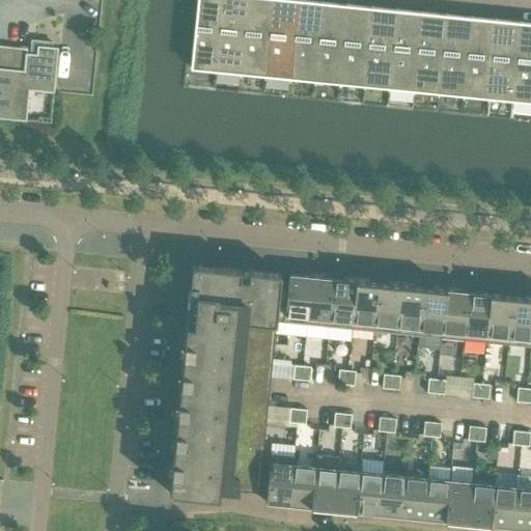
[(196,0),(190,68),(216,71),(222,0),(196,0)]
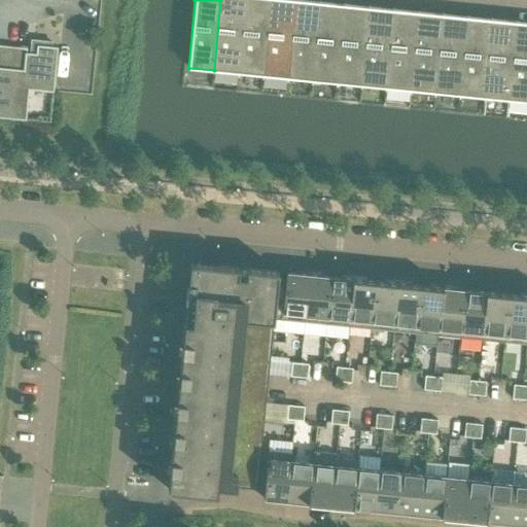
[(220,0),(214,70),(239,73),(245,0),(220,0)]
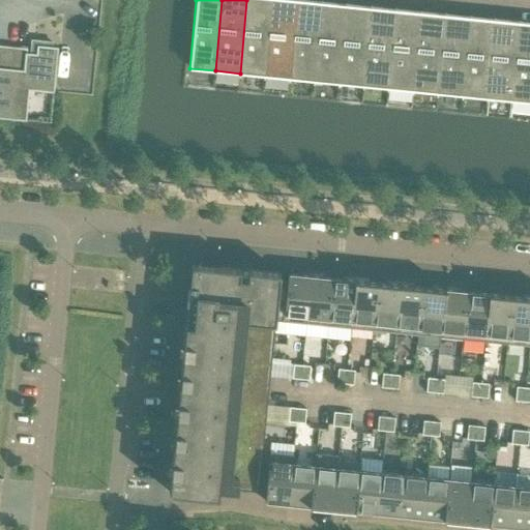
[(246,0),(240,74),(265,76),(272,0),(246,0)]
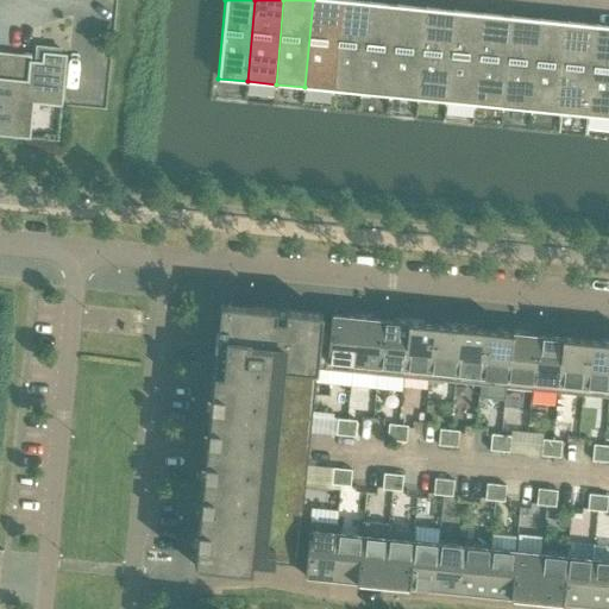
[(313,0),(305,87),(333,89),(341,0),(313,0)]
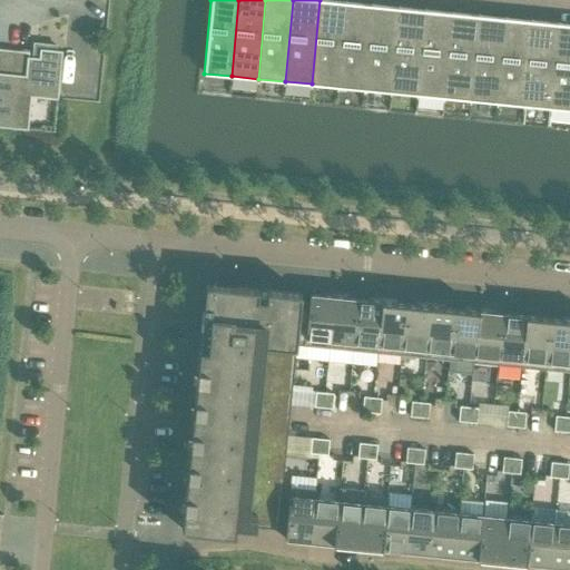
[(320,0),(312,84),(337,87),(346,2),(321,0),(320,0)]
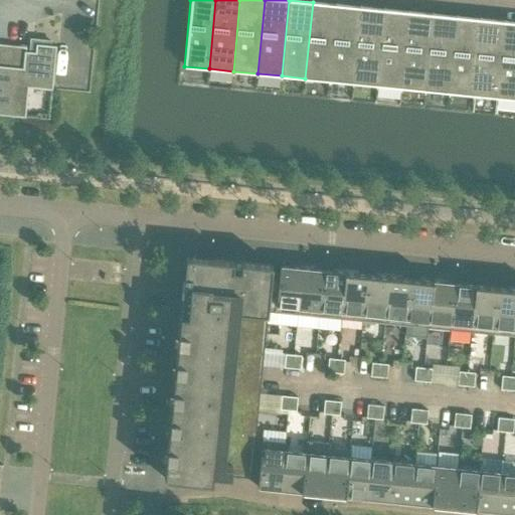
[(305,78),(329,80),(337,5),(313,2),(305,78)]
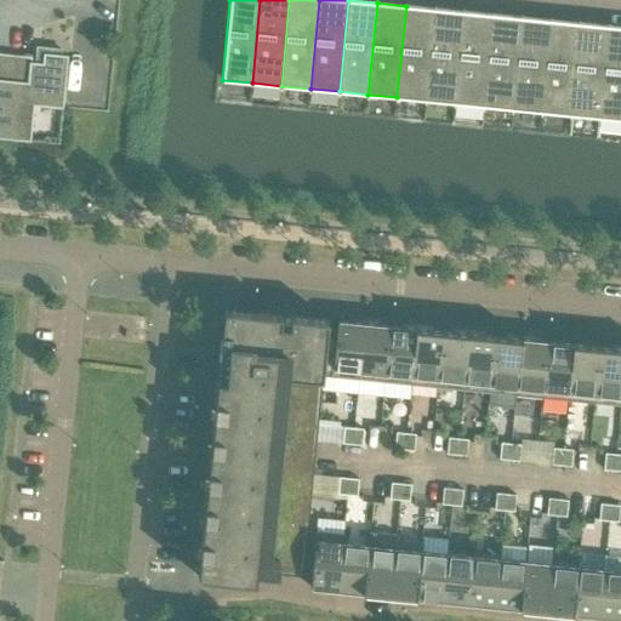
[(397,97),(426,101),(436,9),(406,6),(397,97)]
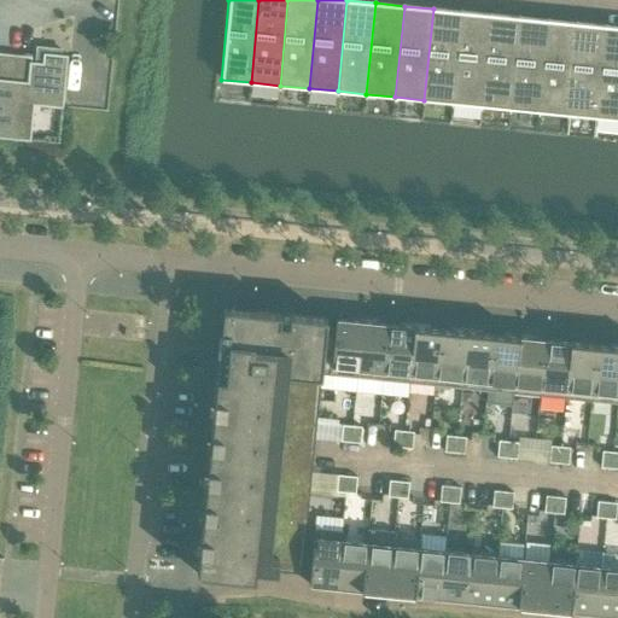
[(424,100),(453,103),(462,11),(433,9),(424,100)]
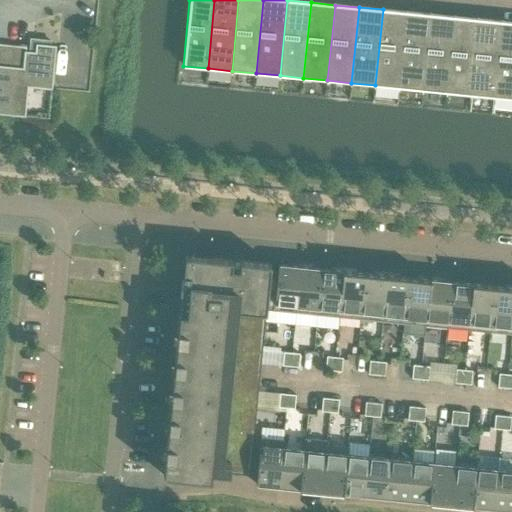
[(375,85),(399,87),(407,12),(383,9),(375,85)]
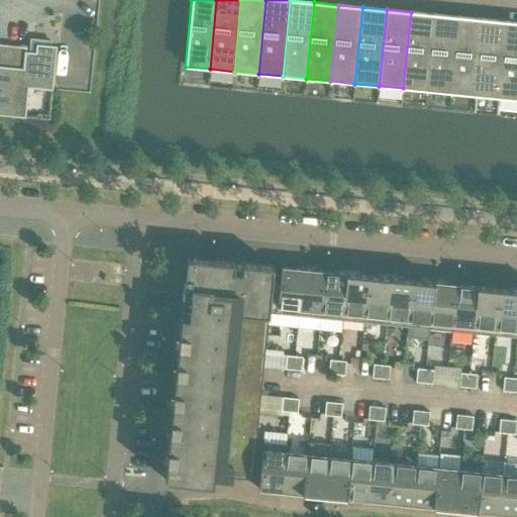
[(403,88),(427,91),(434,14),(411,12),(403,88)]
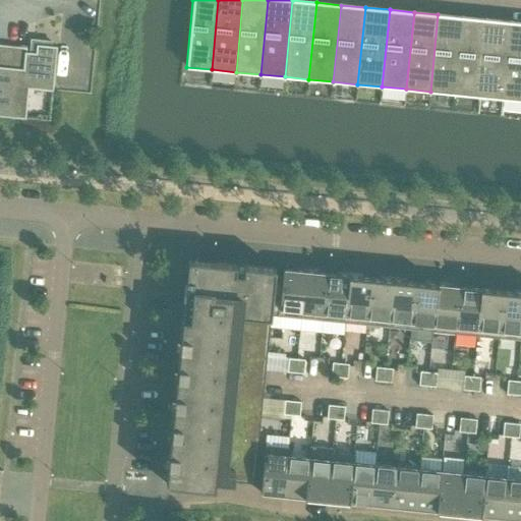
[(430,92),(455,94),(462,17),(438,14),(430,92)]
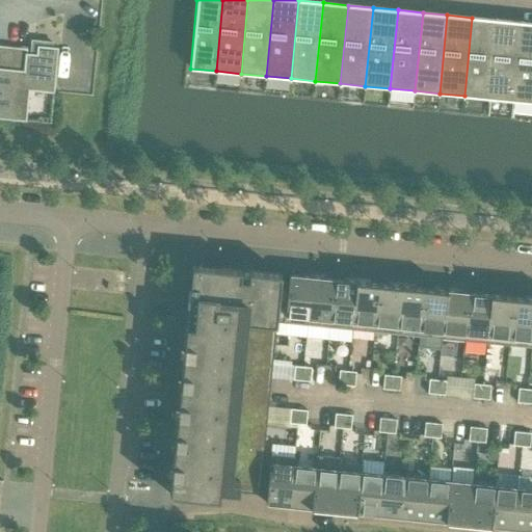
[(464,96),(489,99),(497,20),(472,18),(464,96)]
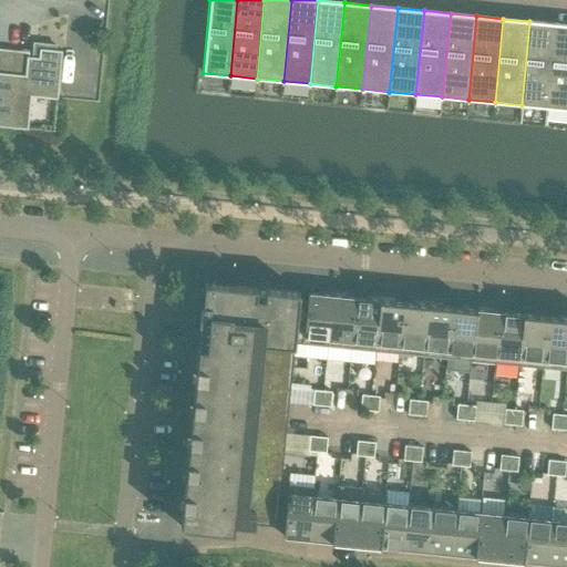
[(522,105),(547,107),(556,23),(529,21),(522,105)]
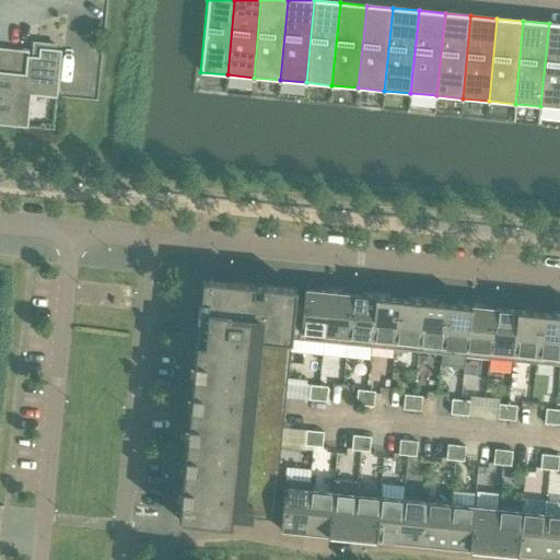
[(540,106),(559,107),(559,24),(549,23),(540,106)]
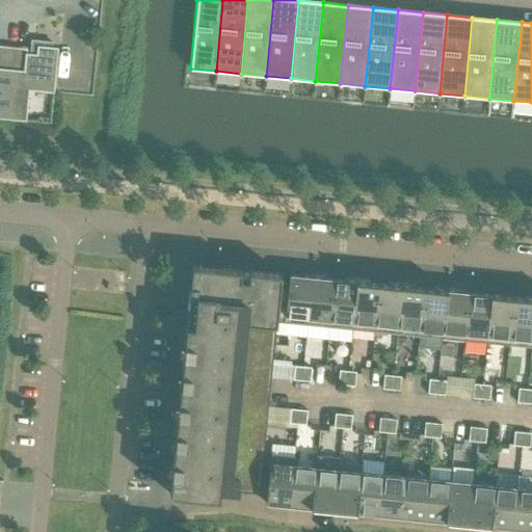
[(7,47),(0,117),(0,118),(26,122),(29,90),(54,94),(58,48),(37,46),(36,54),(27,53),(27,49),(7,47)]
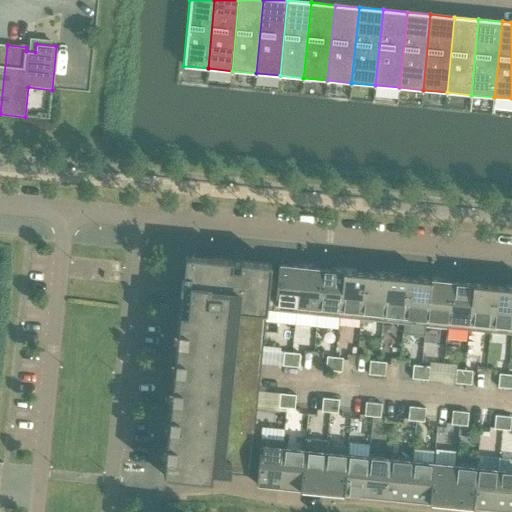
[(182,284),(163,475),(210,480),(211,472),(250,476),(250,475),(252,450),(270,264),(185,256),(182,284)]
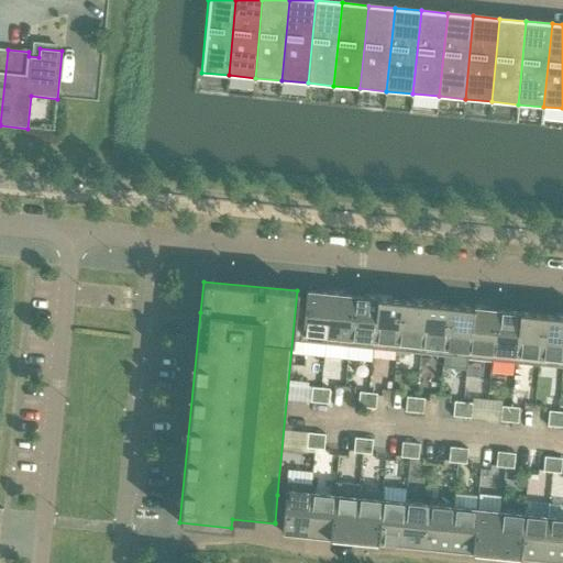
[(300,342),(324,344),(330,294),(305,291),(300,342)]
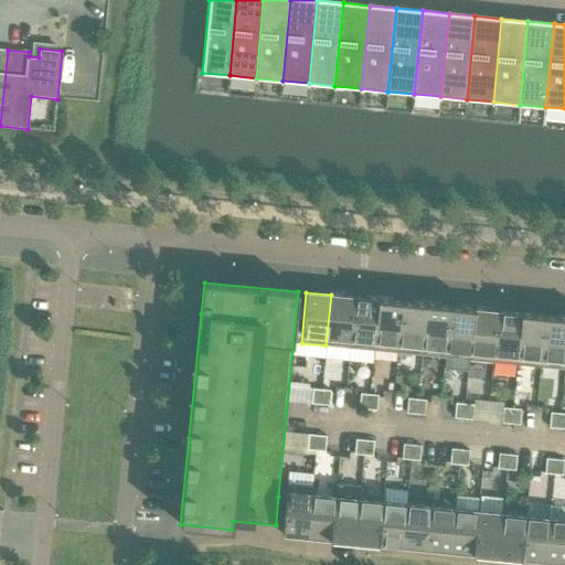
[(326,345),(350,348),(354,297),(331,295),(326,345)]
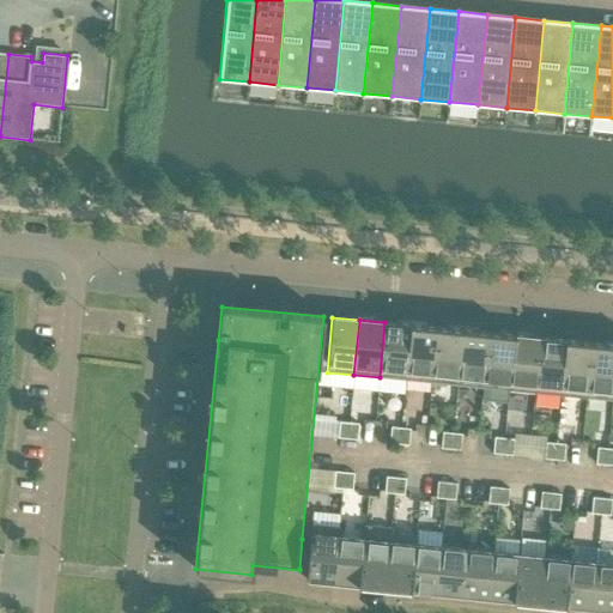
[(380,377),(405,380),(411,325),(384,322),(380,377)]
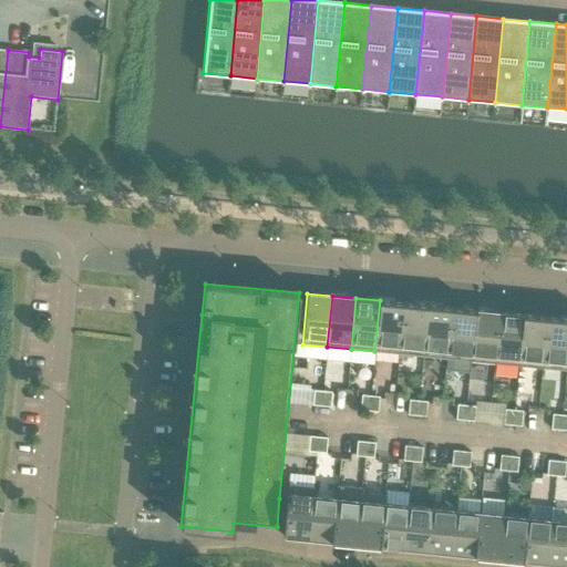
[(374,351),(399,353),(403,303),(380,300),(374,351)]
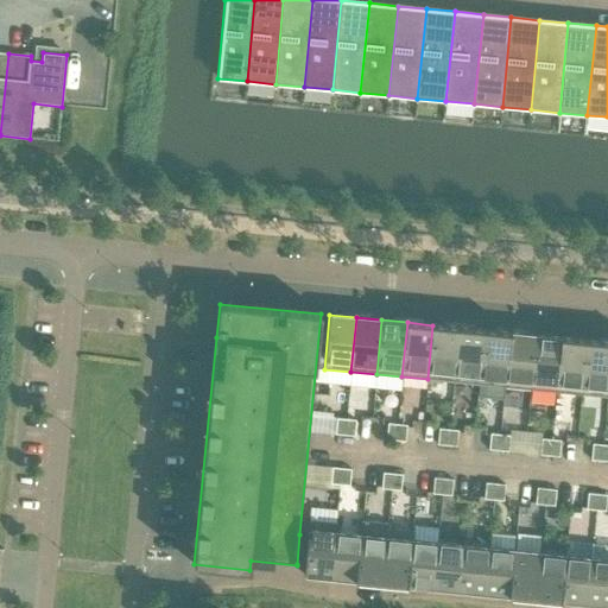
[(428,379),(453,381),(458,328),(432,325),(428,379)]
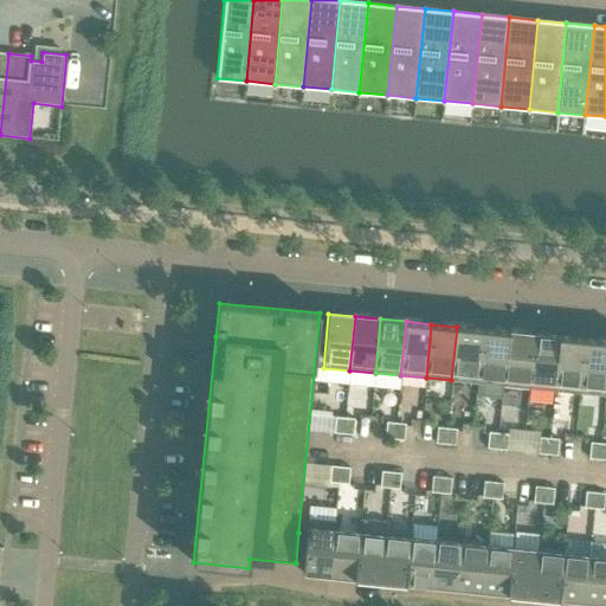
[(451,380),(477,384),(483,329),(457,327),(451,380)]
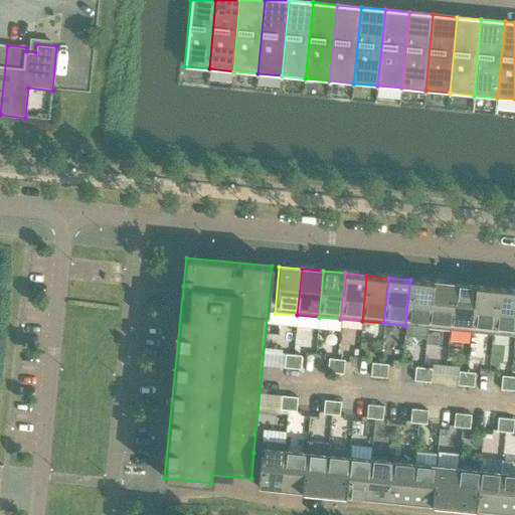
[(405,326),(427,328),(433,282),(410,280),(405,326)]
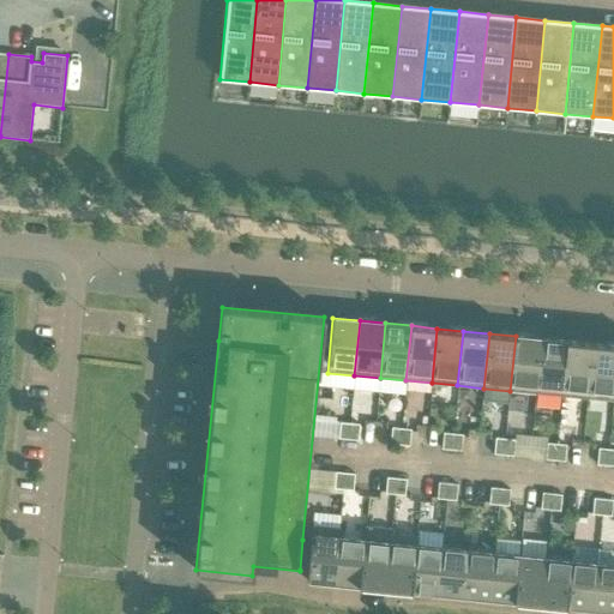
[(510,391),(535,393),(541,338),(516,336),(510,391)]
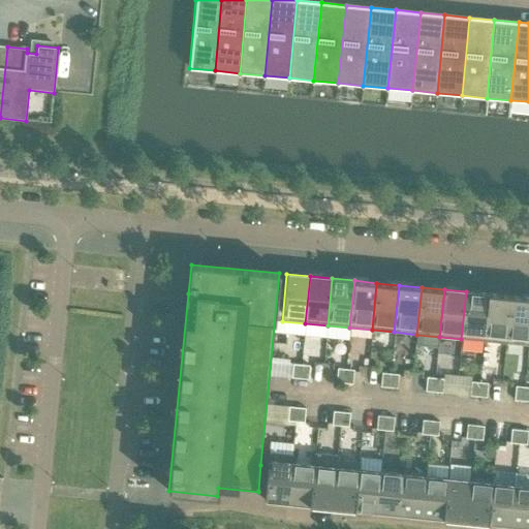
[(461,339),(484,341),(488,293),(466,291),(461,339)]
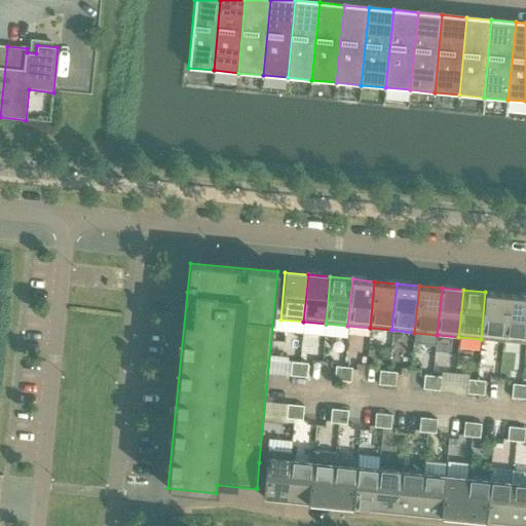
[(481,339),(502,341),(508,295),(485,292),(481,339)]
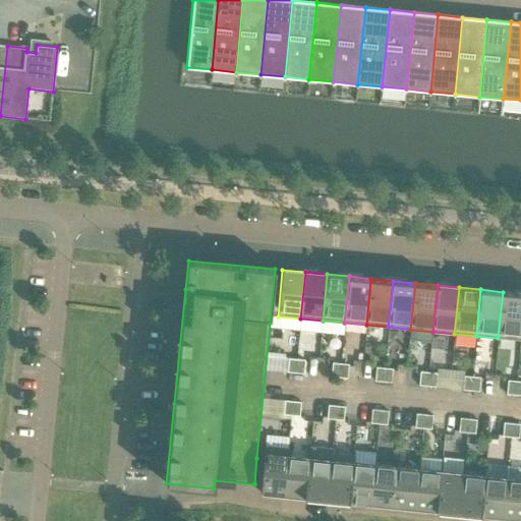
[(498,338),(520,340),(520,329),(520,293),(503,292),(498,338)]
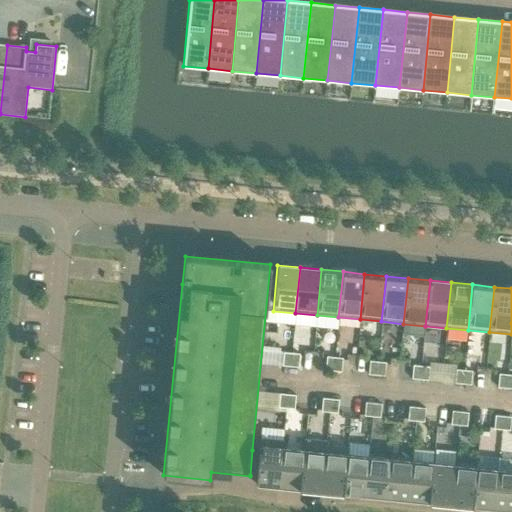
[(282,366),(290,367),(291,353),(283,352),(282,366)]
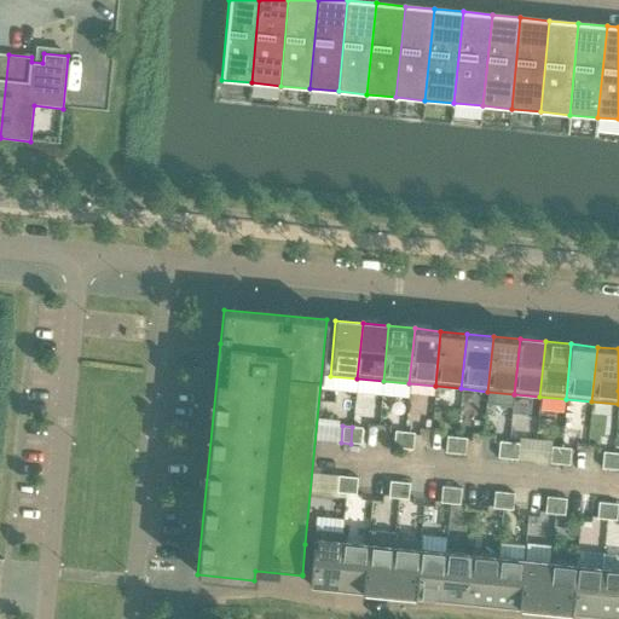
[(352,427),(351,444),(360,444),(363,428),(352,427)]
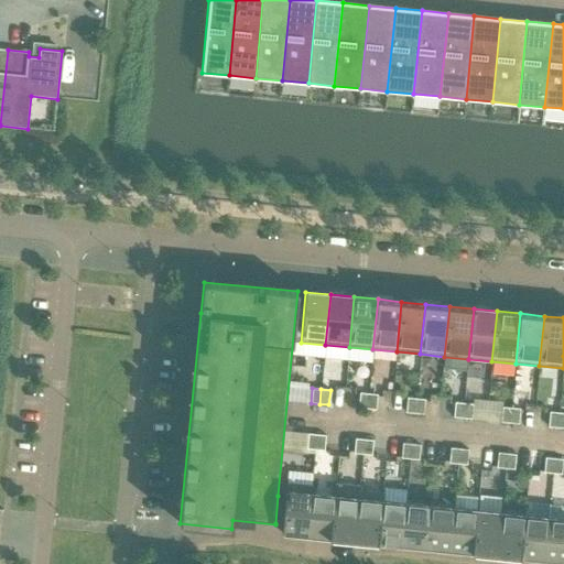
[(358,408),(367,409),(368,393),(359,393),(358,408)]
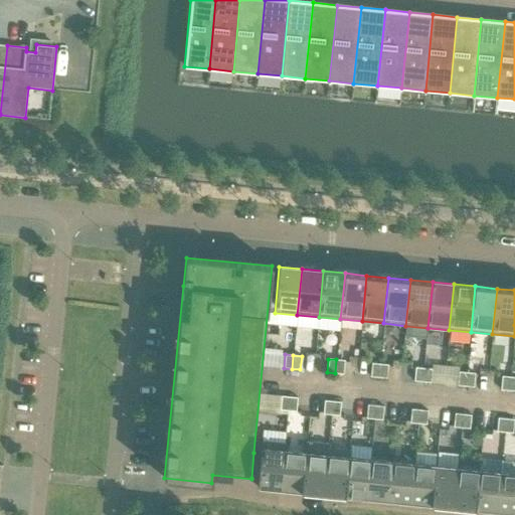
[(336,359),(335,373),(343,374),(345,360),(336,359)]
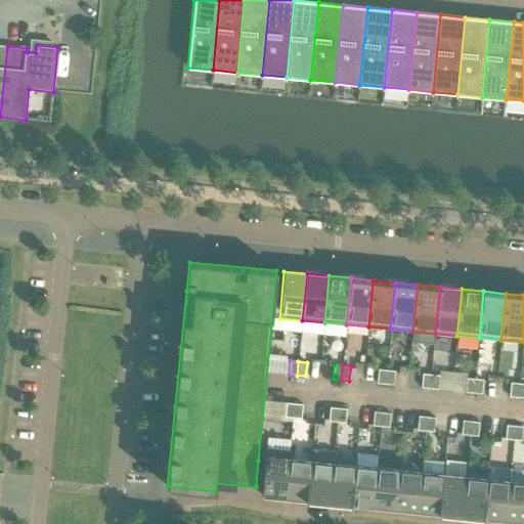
[(377,384),(385,384),(387,370),(378,369),(377,384)]
